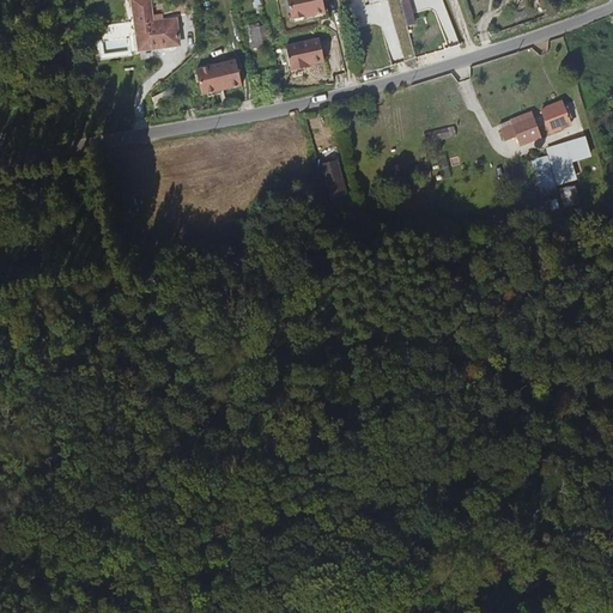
[(320,17),(315,0),(280,0),(286,25),(320,17)]
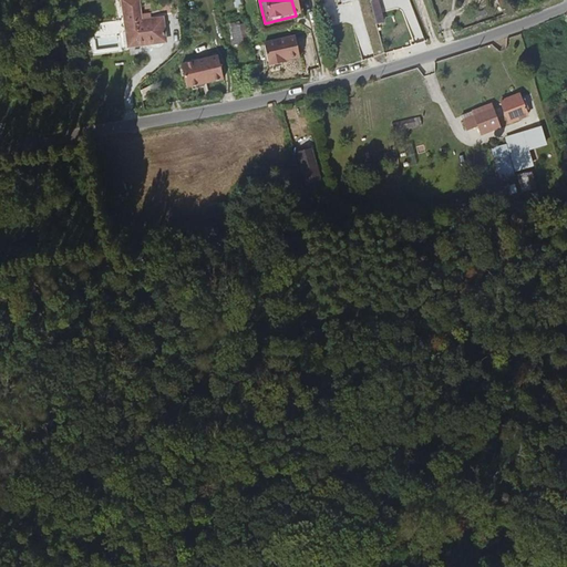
[(369,0),(378,27),(387,24),(382,10),(393,7),(391,0),(369,0)]
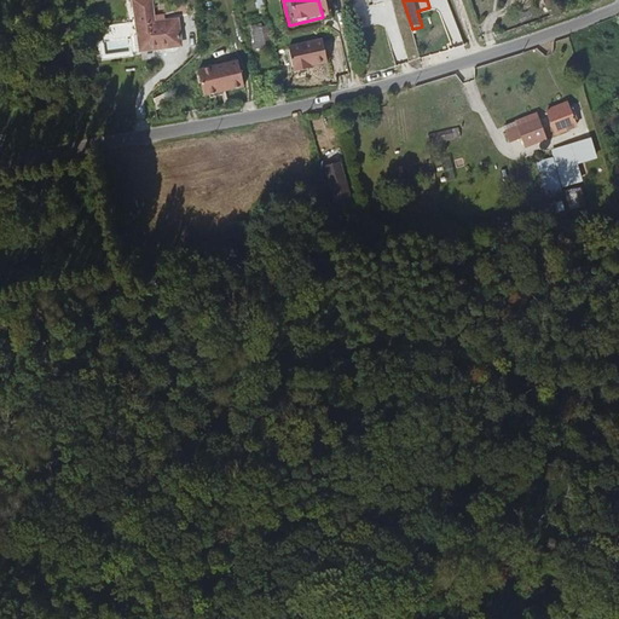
[(116,6),(128,44),(144,39),(138,19),(136,11),(132,12),(131,1),(116,6)]
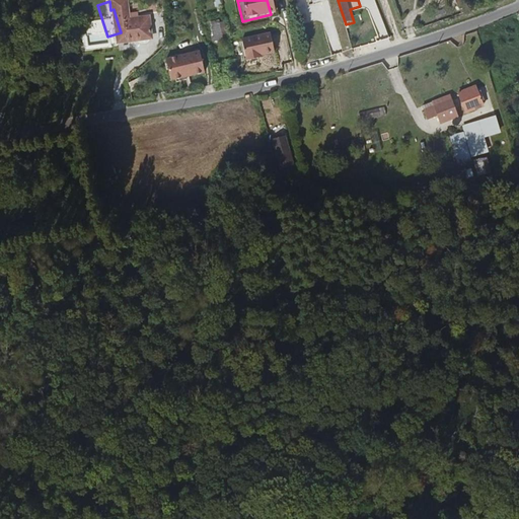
[(107,36),(108,41),(140,30),(134,10),(116,16),(121,32),(107,36)]
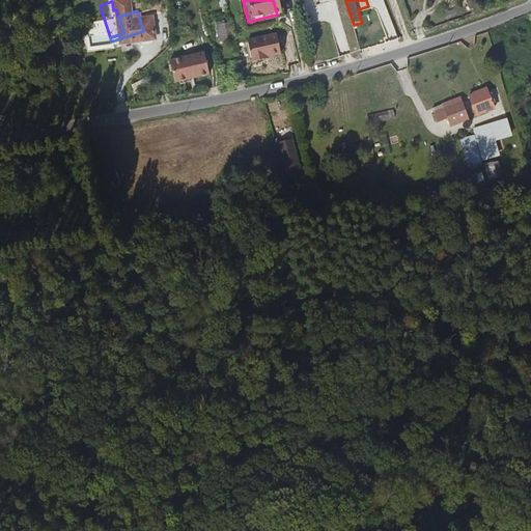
[(225,44),(222,28),(218,29),(217,24),(211,25),(216,47),(225,44)]
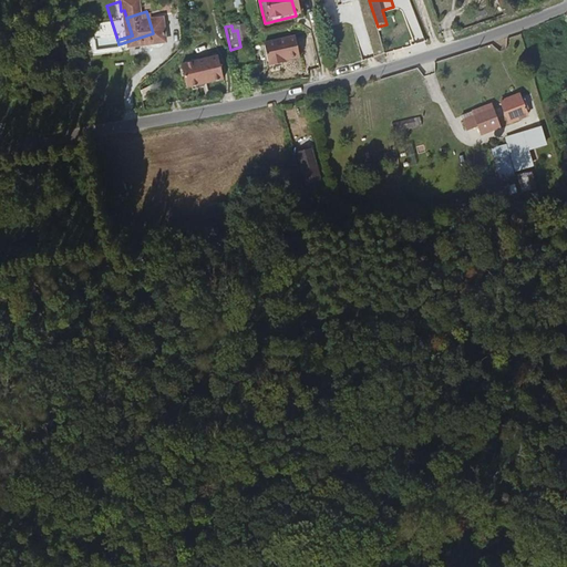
[(399,48),(410,35),(398,26),(388,37),(399,48)]
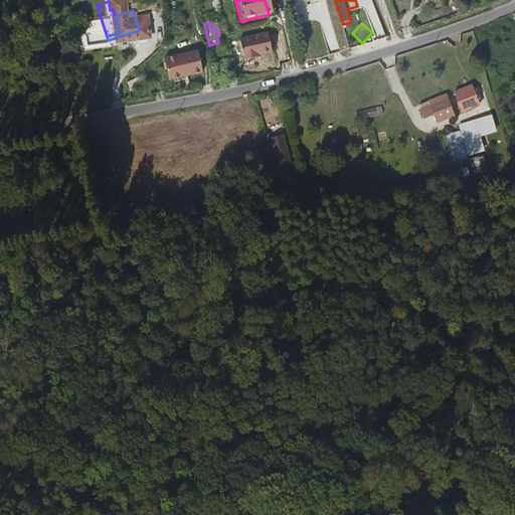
[(269,57),(264,37),(235,44),(241,66),(252,63),(252,61),(269,57)]
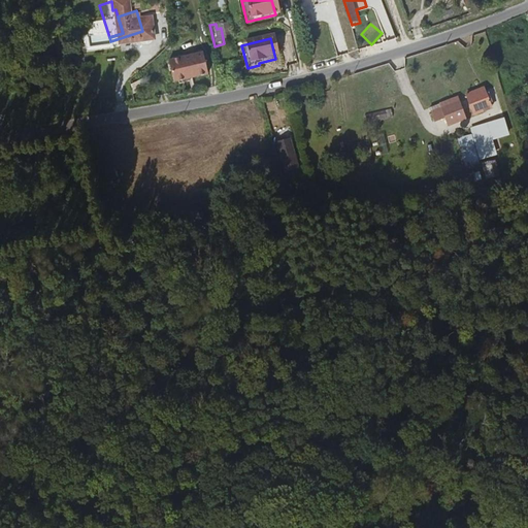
[(202,53),(170,61),(174,81),(207,73),(202,53)]
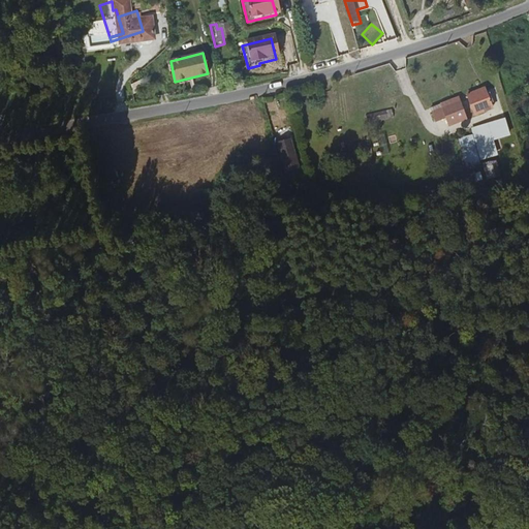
[(487,85),(467,92),(475,115),(495,107),(487,85)]
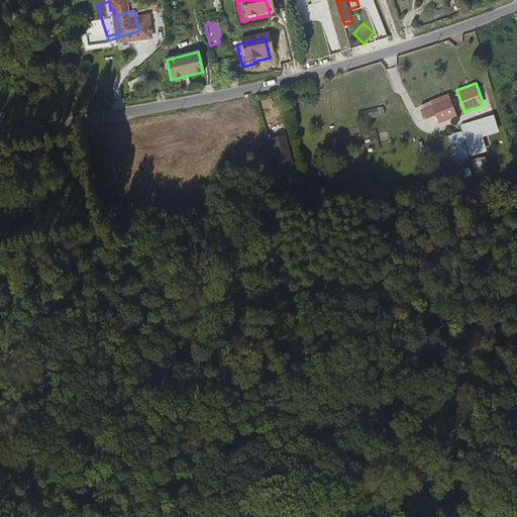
[(259,104),(268,105),(268,95),(259,94),(259,104)]
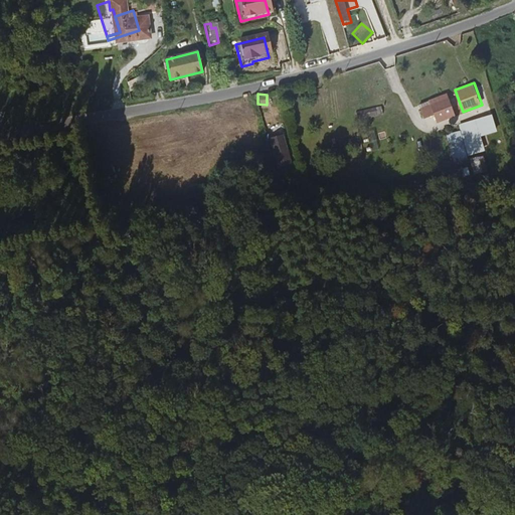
[(449,94),(418,101),(422,117),(434,114),(436,120),(455,116),(449,94)]
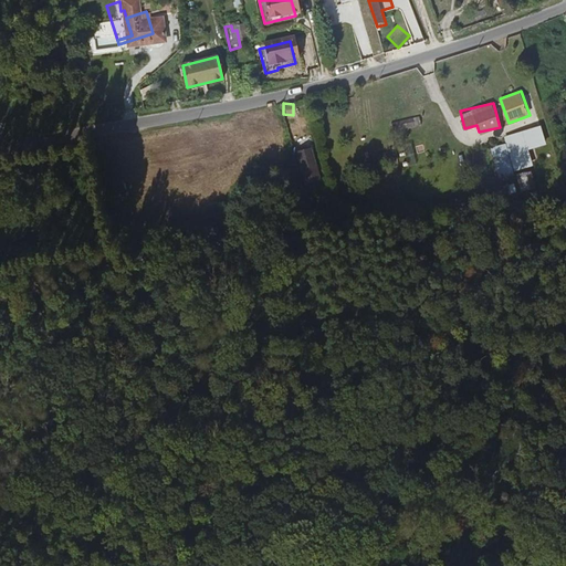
[(517,170),(534,164),(525,140),(533,138),(530,128),(505,137),(517,170)]
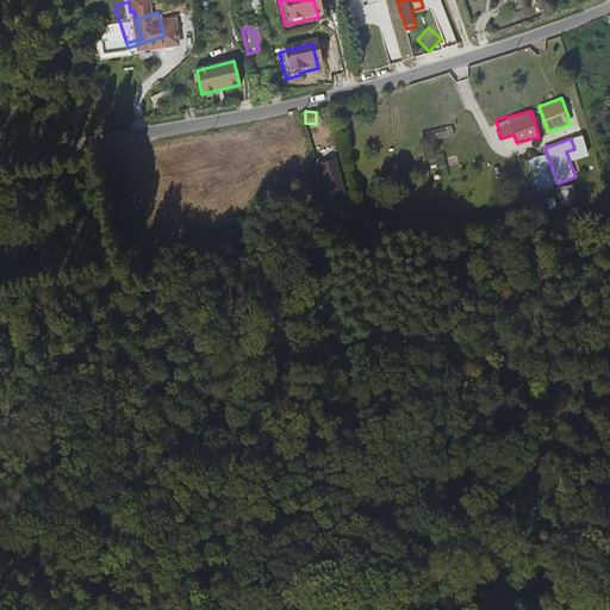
[(541,199),(555,195),(546,153),(530,156),(541,199)]
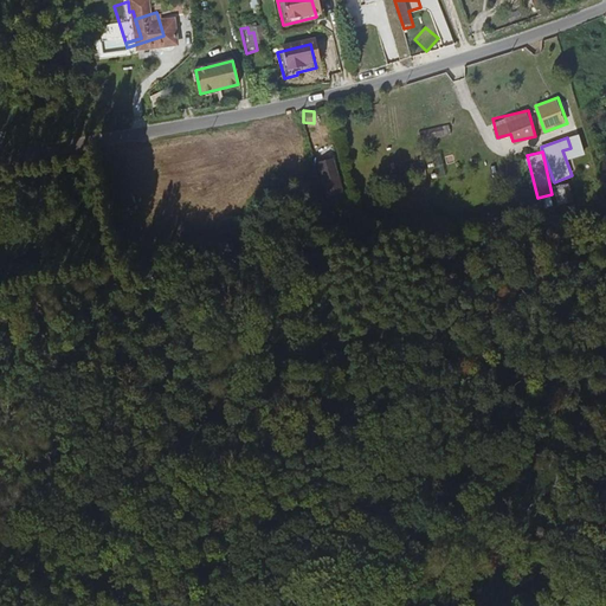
[(316,207),(331,202),(320,161),(304,166),(316,207)]
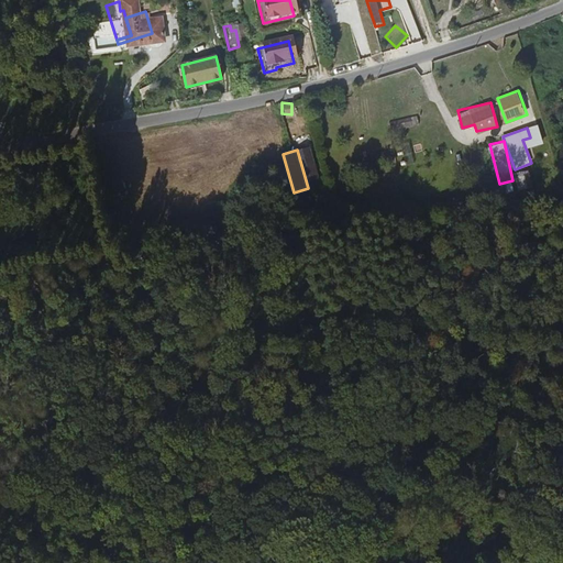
[(291,198),(298,222),(309,218),(304,199),(298,201),(297,197),(291,198)]
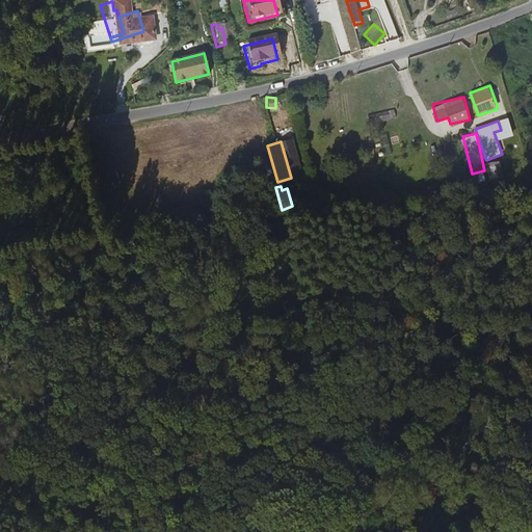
All buildings are outlined.
